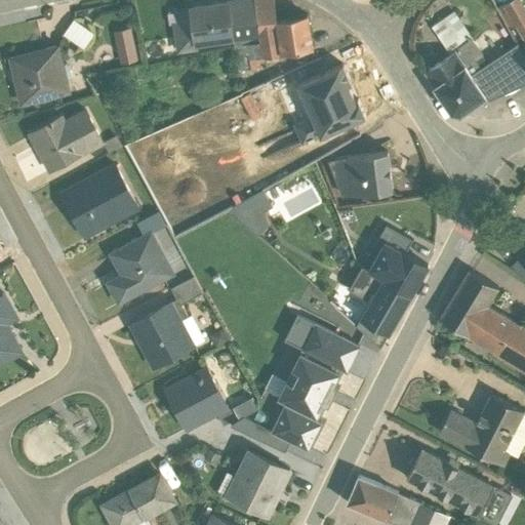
[(195,44),(258,36),(253,0),(247,0),(190,8),(195,44)]
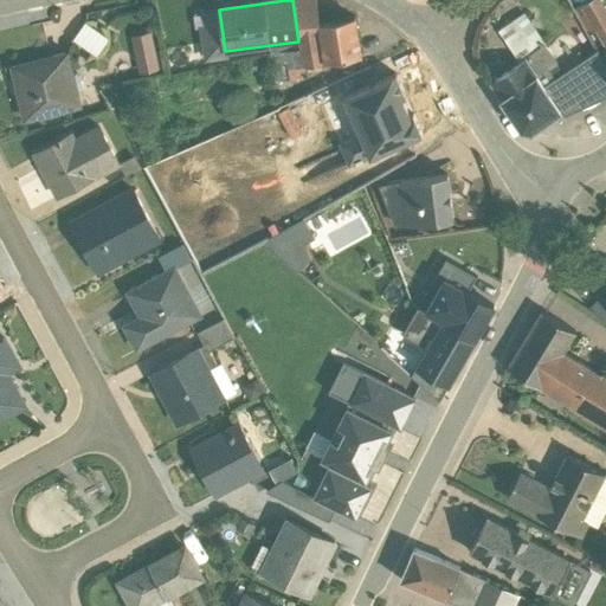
[(353,19),(353,18),(320,24),(315,0),(292,0),(300,47),(269,55),(272,83),(304,78),(304,66),(322,64),(323,63),(360,56),(353,19)]
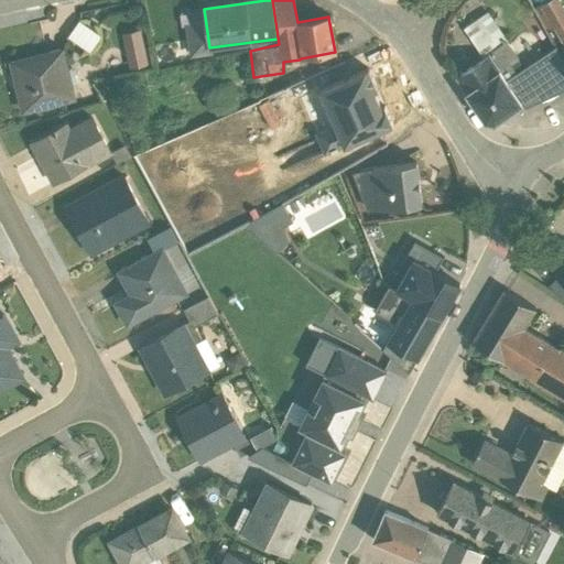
[(563,10),(557,0),(548,0),(533,9),(554,47),(563,63),(563,10)]
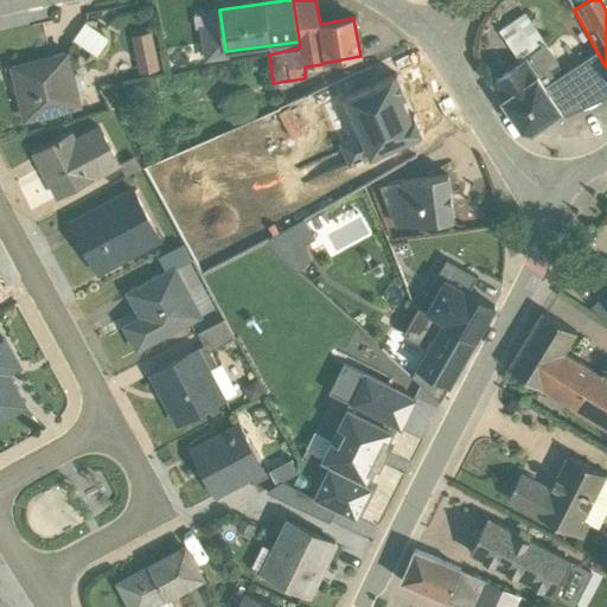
[(558,65),(524,13),(498,31),(521,63),(490,84),(522,132),(531,133),(561,113),(544,85),(555,78),(550,71),(558,65)]
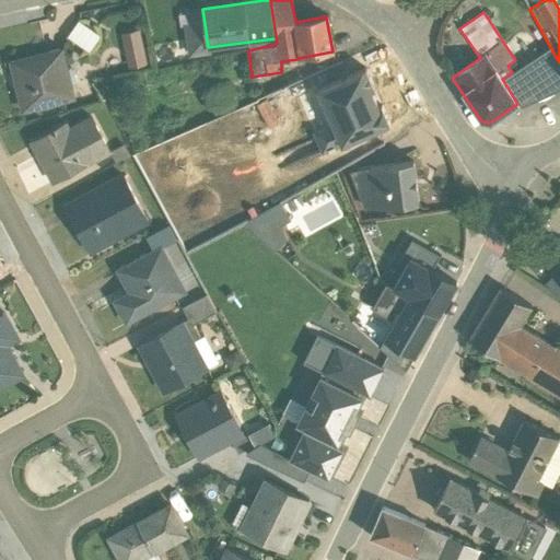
[(518,23),(536,50),(547,44),(537,28),(539,26),(533,15),(518,23)]
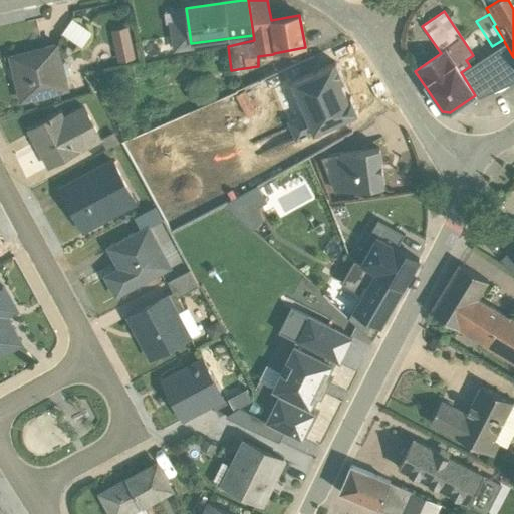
[(90,33),(71,20),(61,34),(81,47),(90,33)]
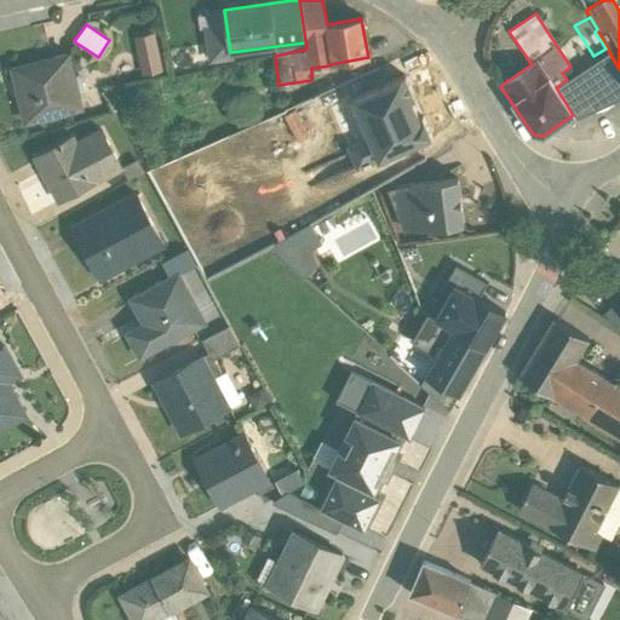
[(133,38),(142,76),(162,72),(154,33),(133,38)]
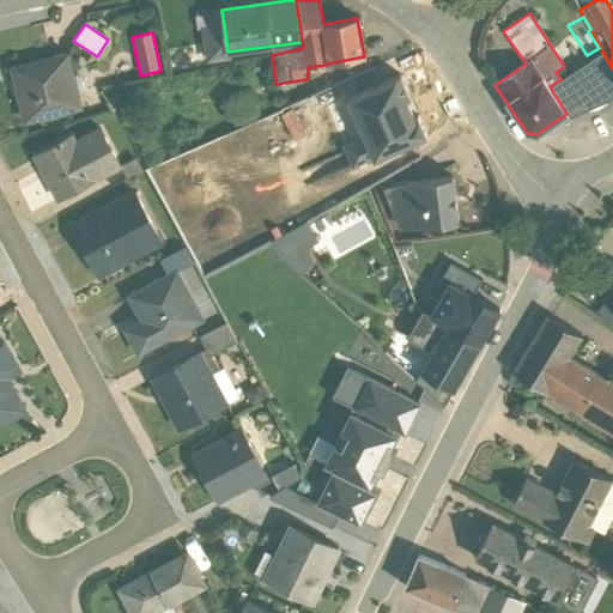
[(612,68),(602,52),(550,86),(566,114),(612,92),(612,68)]
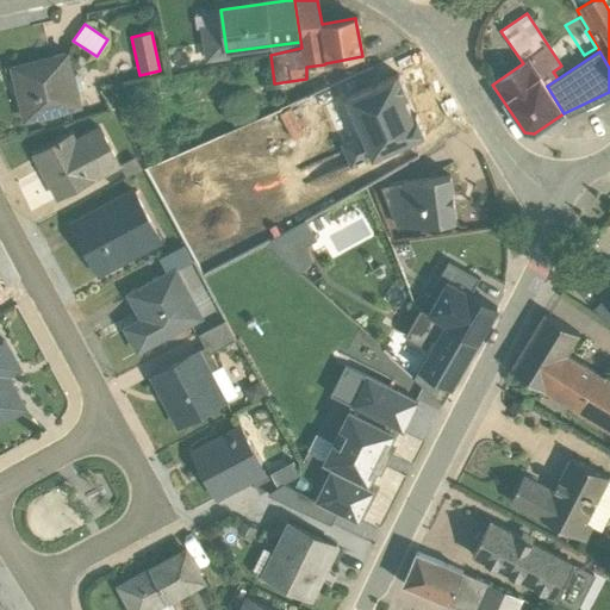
[(12,68),(24,119),(79,106),(66,55),(12,68)]
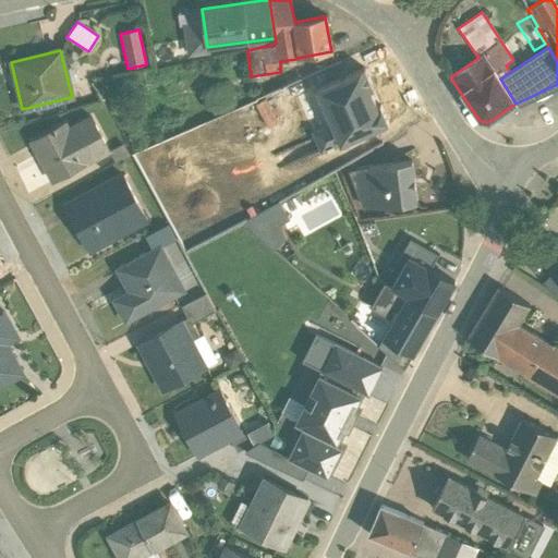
[(364,68),(316,88),(341,145),(388,124),(379,105),(376,106),(370,91),(373,89),(364,68)]
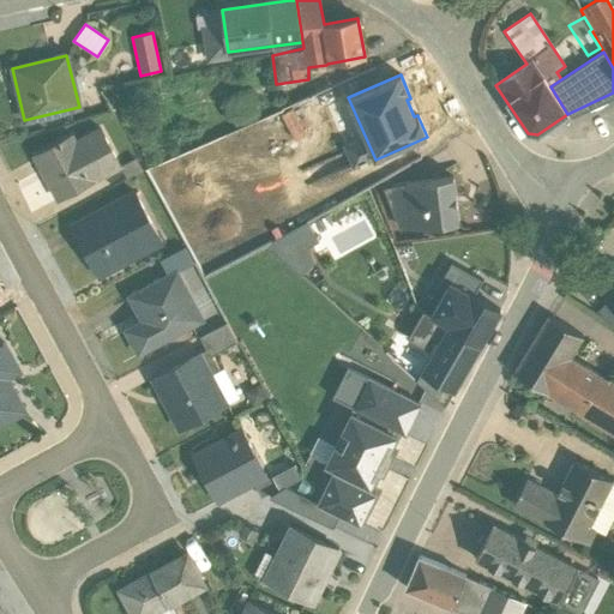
[(248,91),(224,102),(235,128),(260,116),(248,91)]
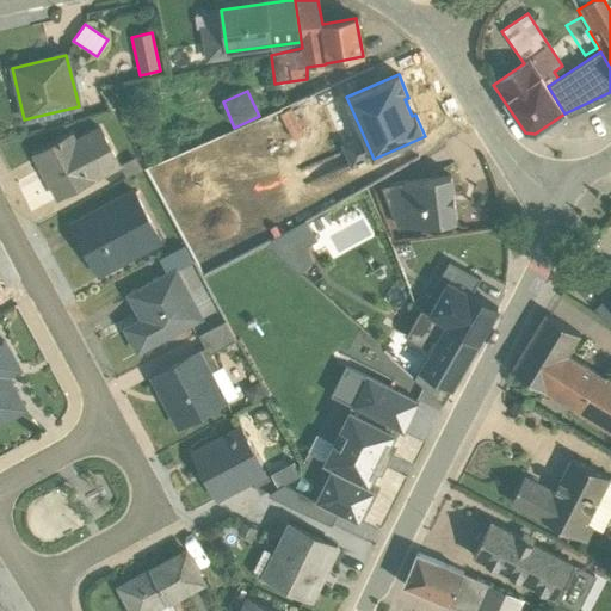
[(73,135),(34,156),(56,199),(119,166),(125,176),(140,167),(135,158),(121,166),(99,127),(75,140),(73,135)]
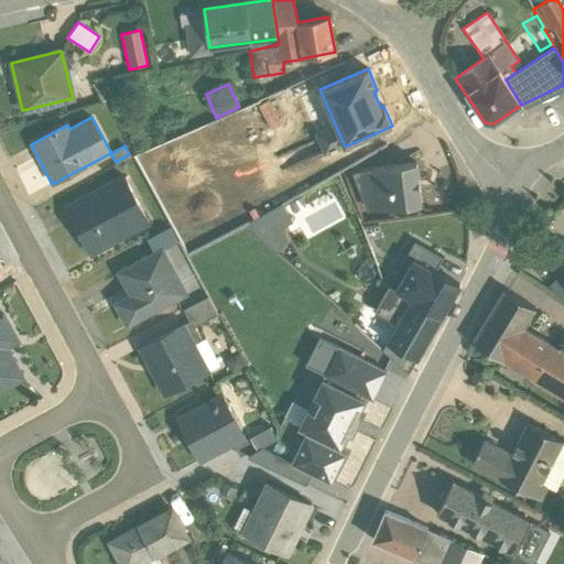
[(418,179),(415,163),(371,169),(372,176),(370,180),(371,188),(373,191),(376,210),(421,205),(418,179)]
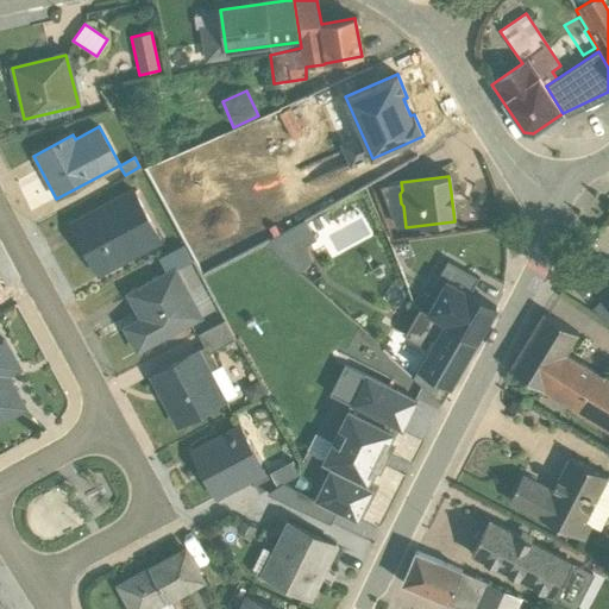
[(96,275),(162,240),(136,190),(70,225),(96,275)]
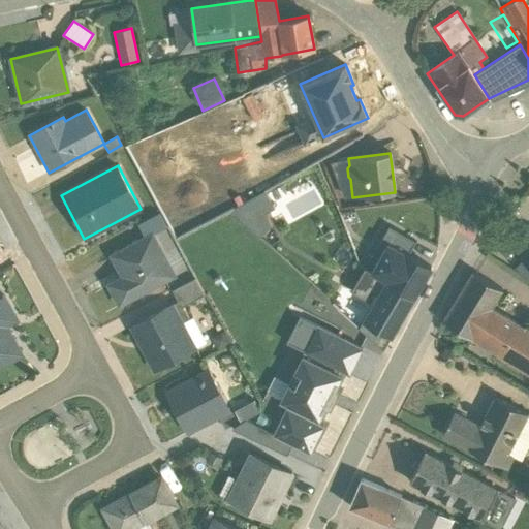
[(266,193),(230,211),(259,238),(271,226),(265,214),(274,209),(266,193)]
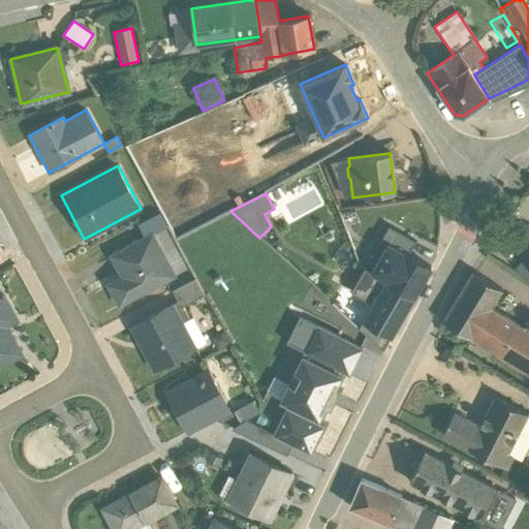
[(347,251),(375,238),(364,212),(336,225),(347,251)]
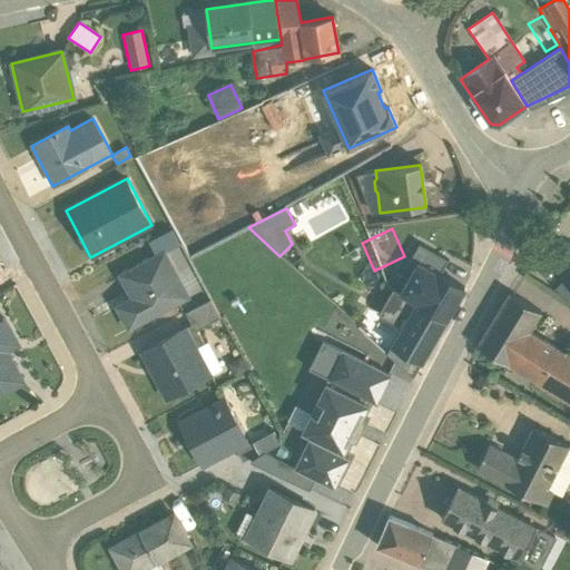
[(117,307),(128,328),(188,296),(165,252),(120,275),(133,298),(117,307)]
